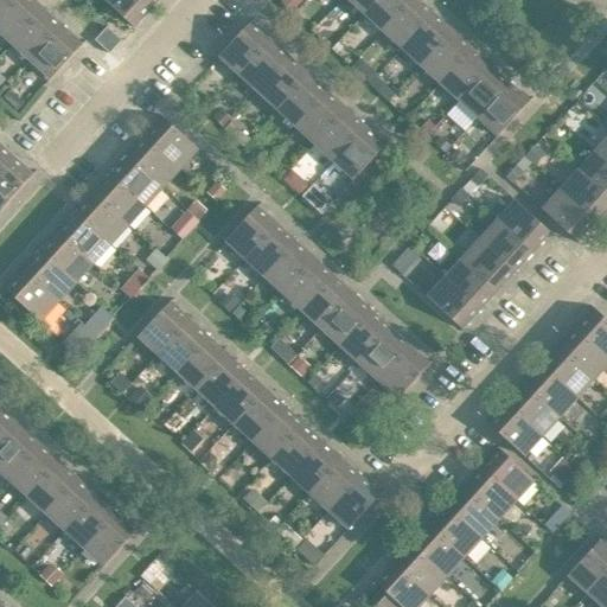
[(16,0),(0,17),(0,32),(12,43),(43,8),(33,0),(16,0)]
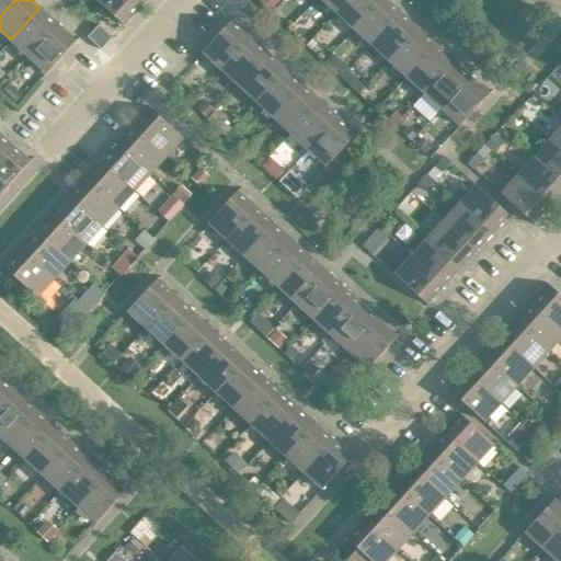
[(0,0),(0,15),(14,0),(0,0)]
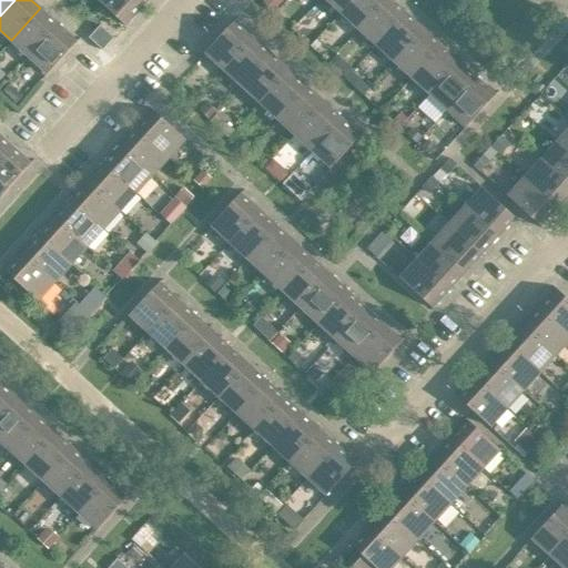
[(142,7),(134,0),(97,0),(124,24),(142,7)]
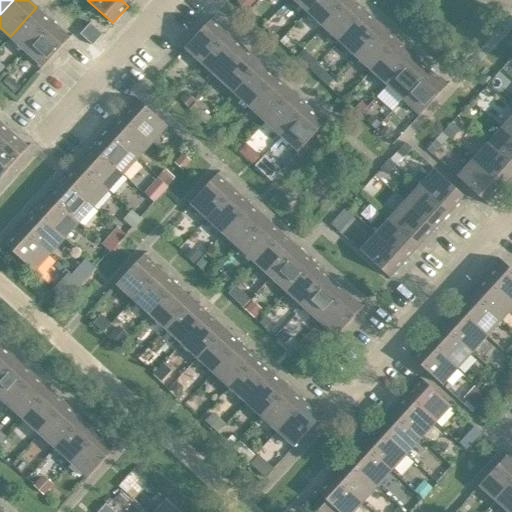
[(250,0),(236,0),(235,1),(245,9),(252,2),(250,0)]
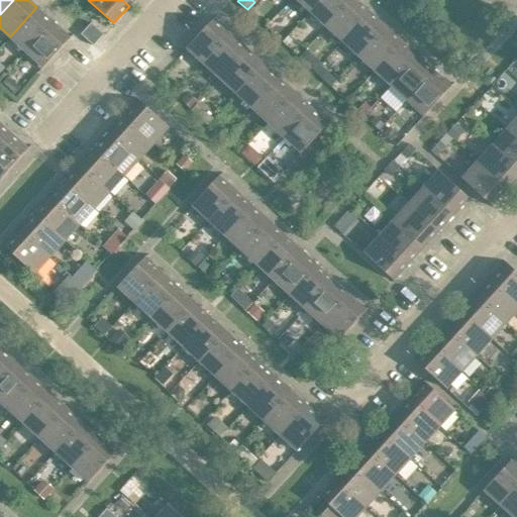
[(297,0),(310,11),(319,0),(297,0)]
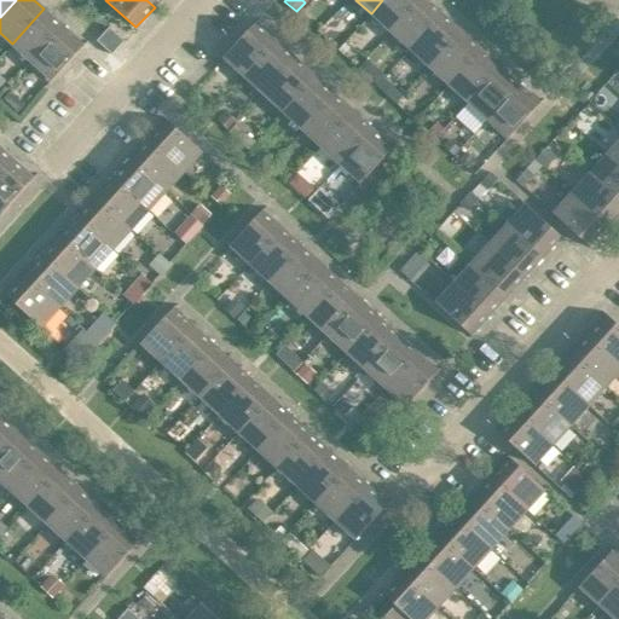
[(382,0),(371,13),(391,32),(418,0),(382,0)]
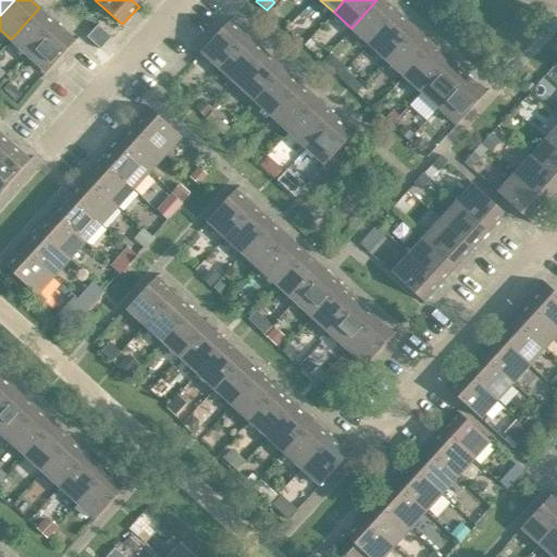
[(376,0),(351,28),(369,44),(397,12),(384,0),(376,0)]
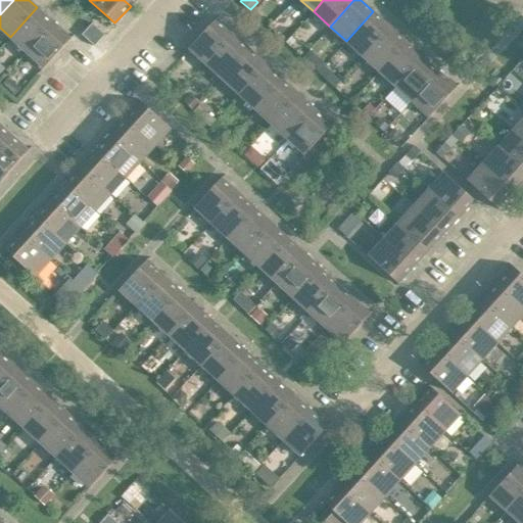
[(10,37),(27,52),(53,22),(37,7),(10,37)]
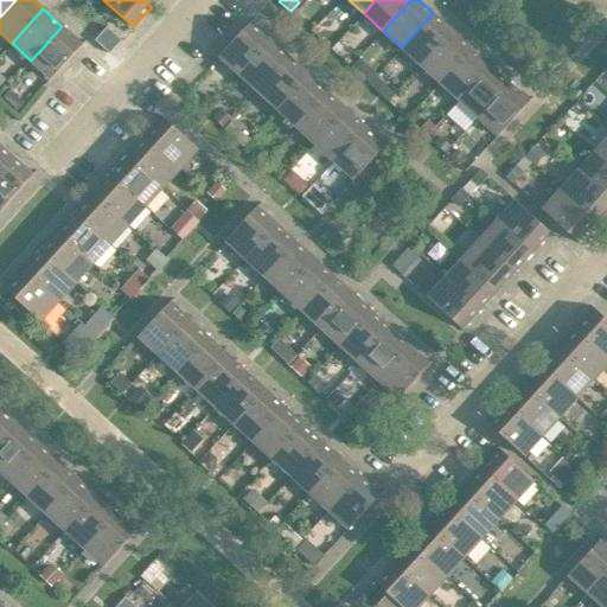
[(402,48),(421,65),(452,31),(433,13),(402,48)]
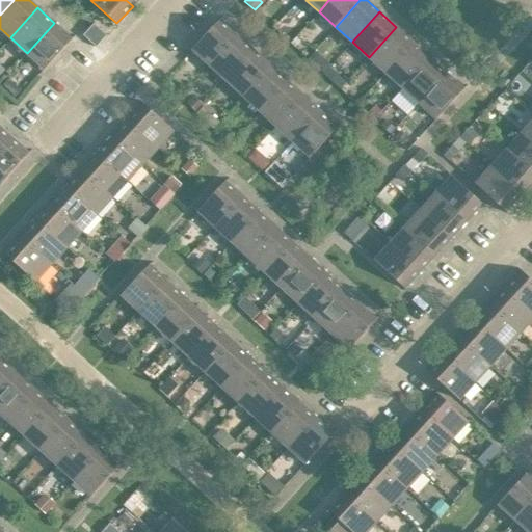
[(191,49),(209,64),(237,34),(219,19),(191,49)]
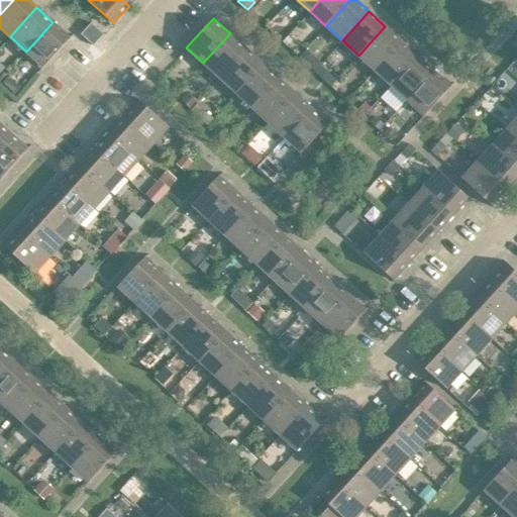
[(53,22),(26,52),(42,67),(70,37),(53,22)]
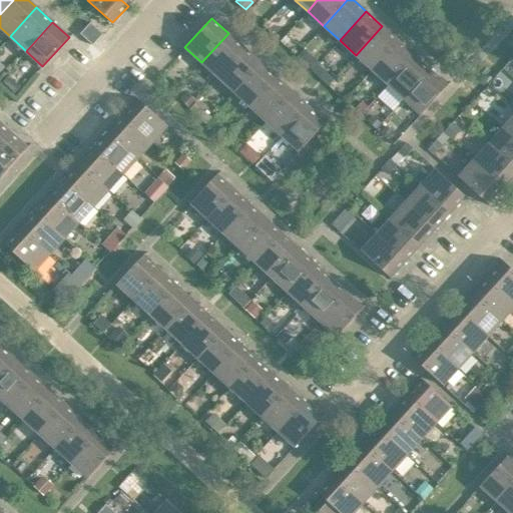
[(79,33),(92,45),(102,33),(90,22),(79,33)]
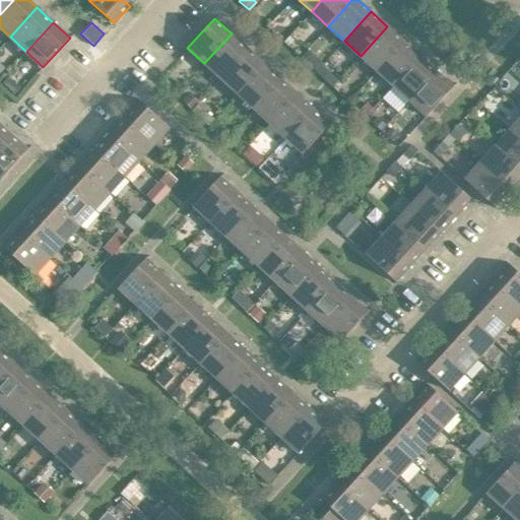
[(361,56),(377,71),(403,41),(387,26),(361,56)]
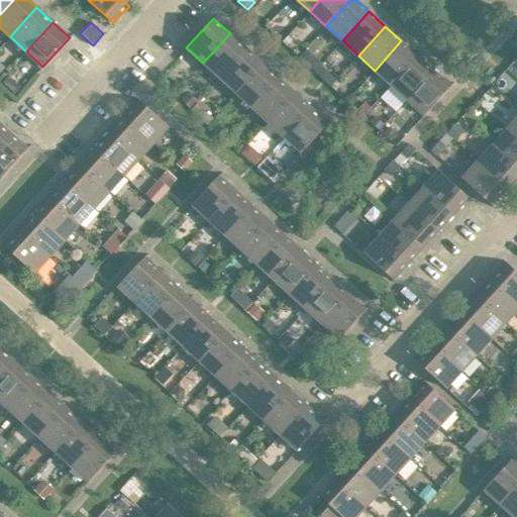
[(203,63),(219,78),(246,48),(230,33),(203,63)]
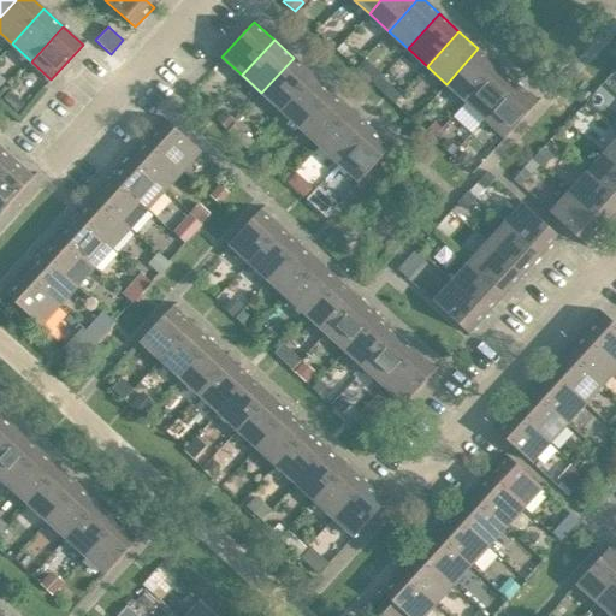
[(343,42),(337,49),(342,53),(348,47),(343,42)]
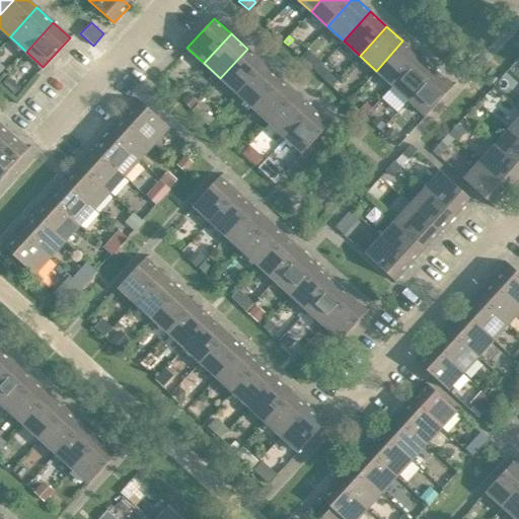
[(376,71),(392,85),(419,56),(402,41),(376,71)]
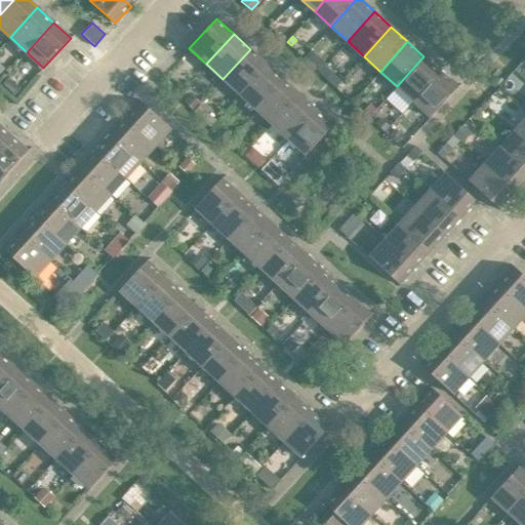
[(223,79),(239,94),(267,64),(250,49),(223,79)]
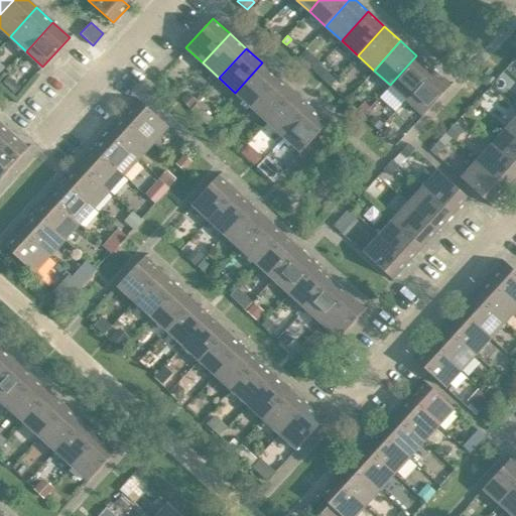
[(305,48),(298,56),(303,61),(310,53),(305,48)]
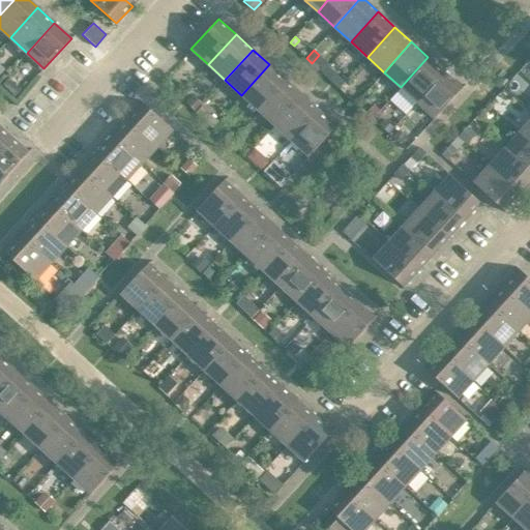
[(401,87),(417,102),(444,72),(428,57),(401,87)]
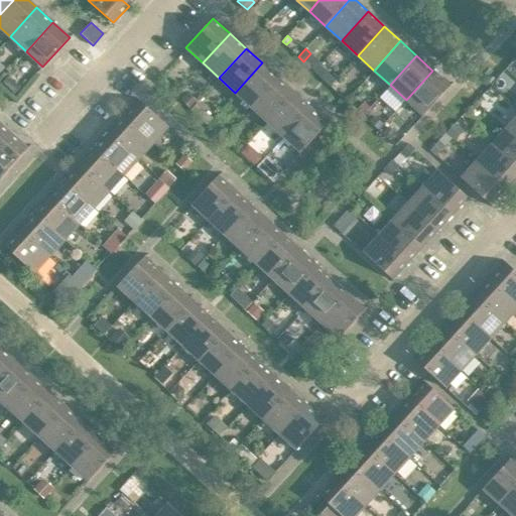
[(235,93),(251,107),(278,78),(262,62),(235,93)]
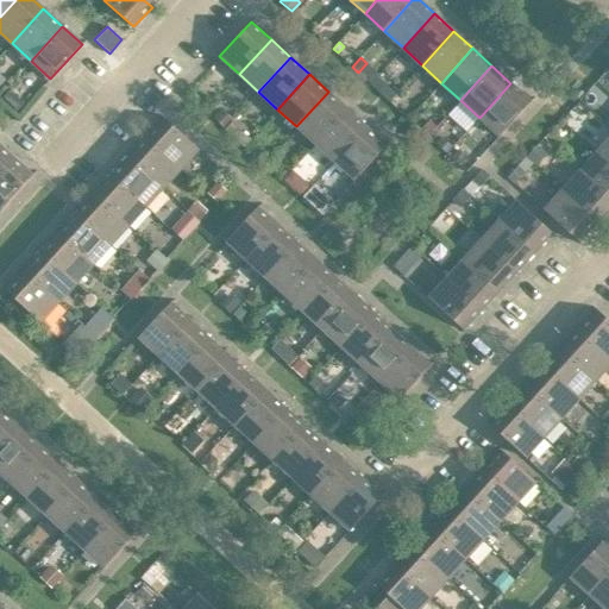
[(377,76),(370,85),(378,92),(385,83),(377,76)]
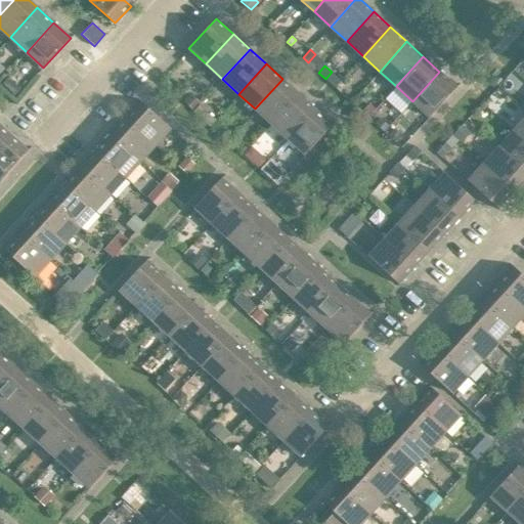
[(439,72),(412,101),(429,117),(456,87),(439,72)]
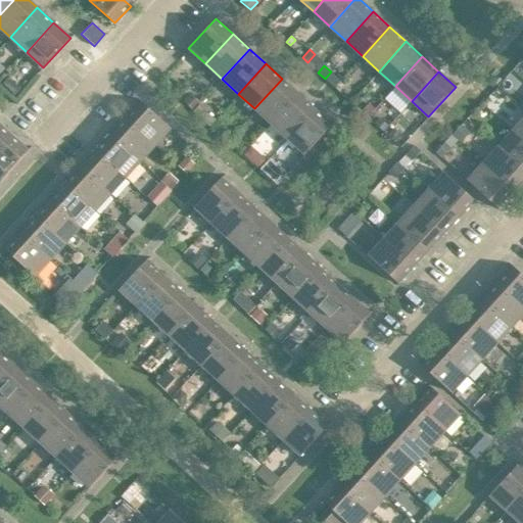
[(254,108),(271,124),(298,94),(282,79),(254,108)]
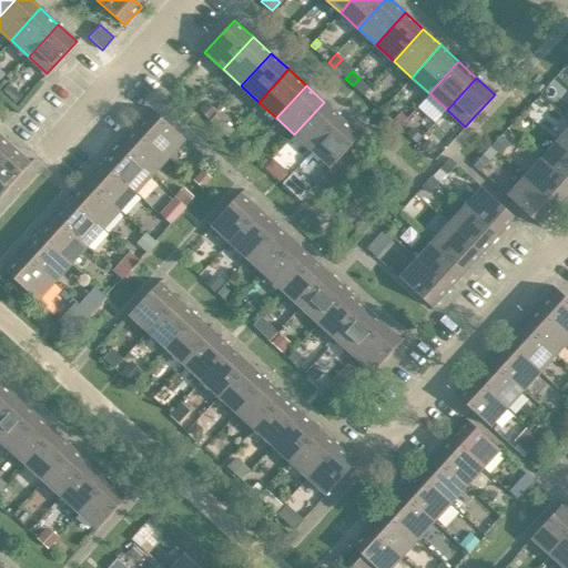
[(294,134),(312,151),(342,118),(324,102),(294,134)]
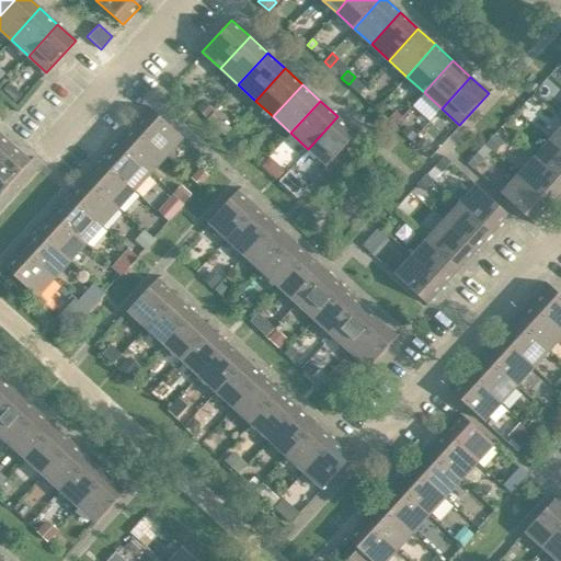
[(150,107),(134,126),(165,156),(183,137),(150,107)]
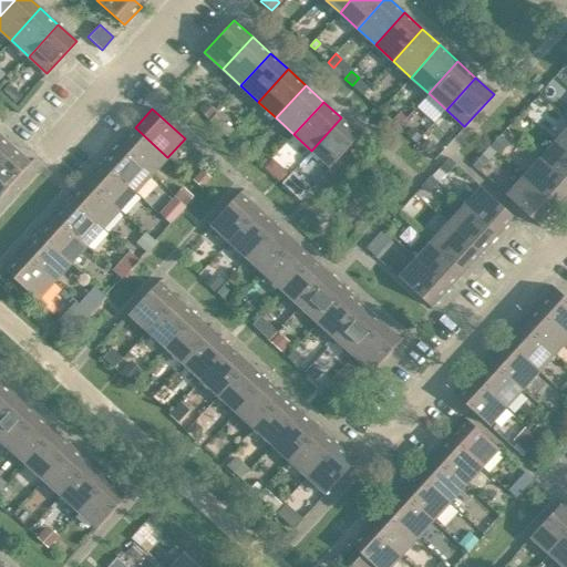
[(399,113),(391,121),(399,127),(405,120),(399,113)]
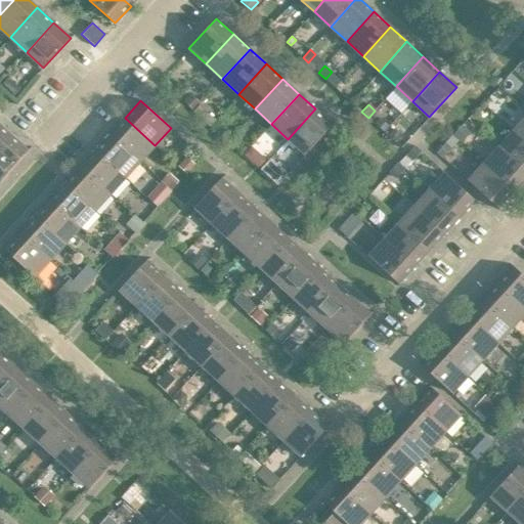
[(315,108),(288,139),(305,155),(333,125),(315,108)]
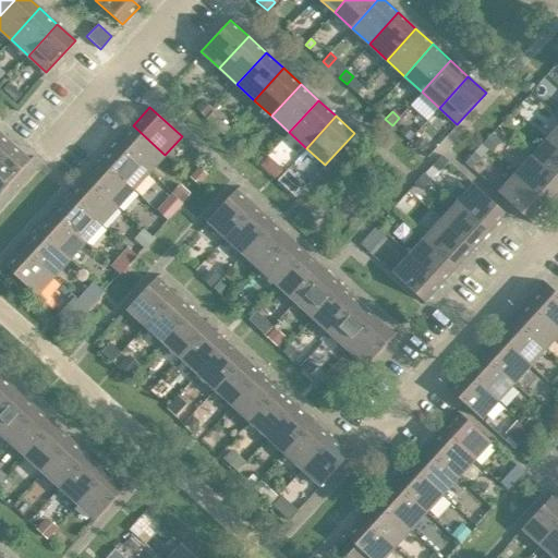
[(133,125),(117,143),(149,172),(165,155),(133,125)]
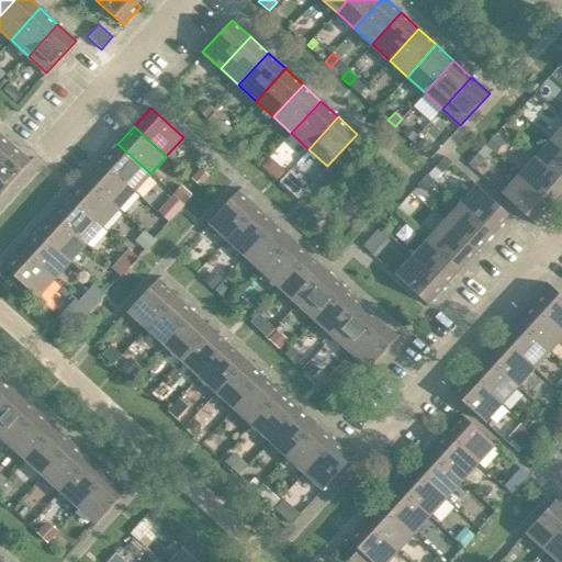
[(561,126),(550,141),(561,150),(561,126)]
